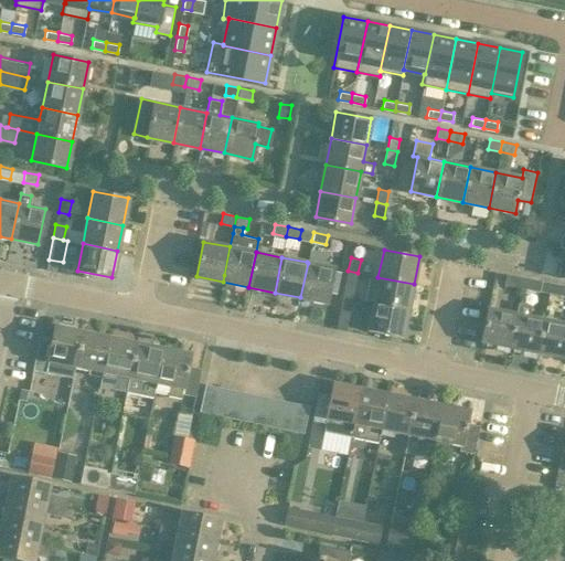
[(308,263),(300,297),(327,303),(329,289),(333,268),(333,267),(308,263)]
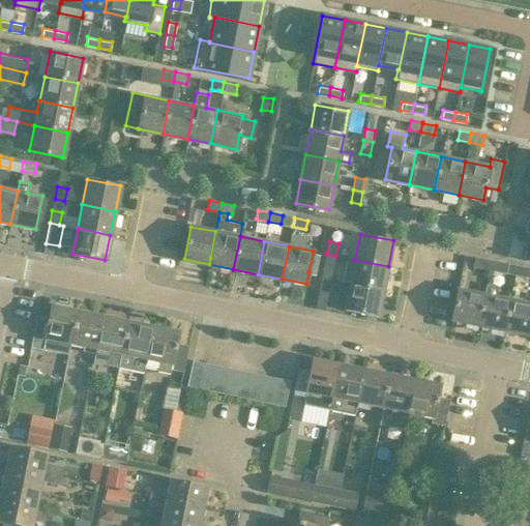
[(315,272),(319,254),(313,252),(308,271),(315,272)]
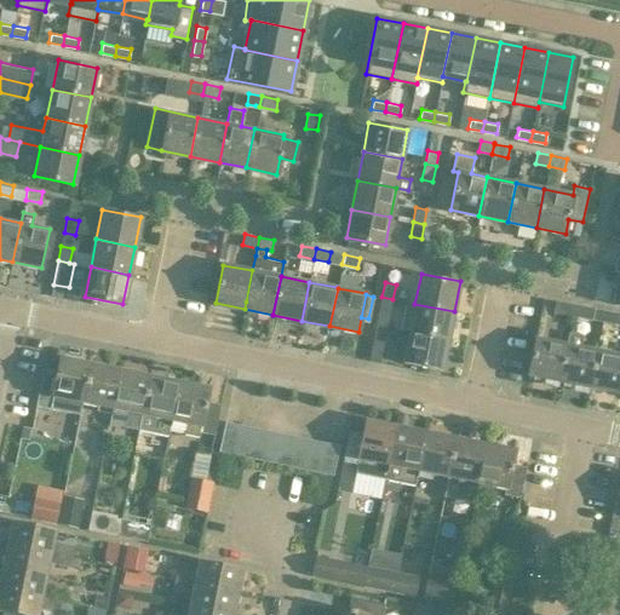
[(377,326),(375,326),(386,328),(388,327),(390,312),(392,299),(382,297),(379,309),(379,311),(377,326)]
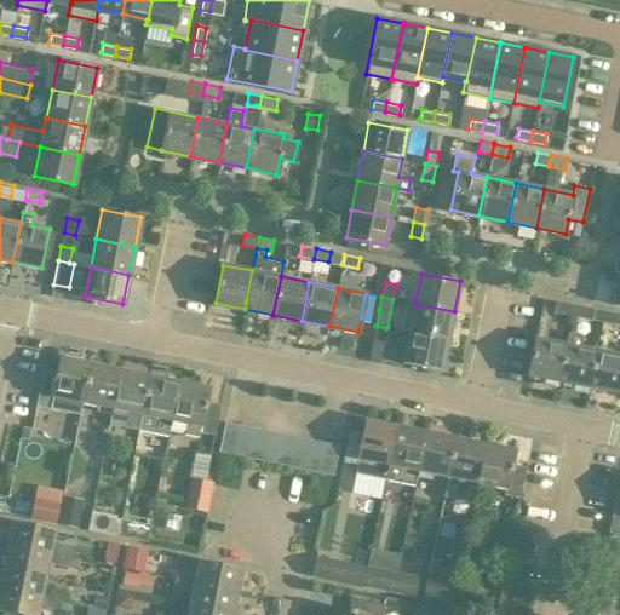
[(574,304),(557,299),(555,311),(572,315),(574,304)]
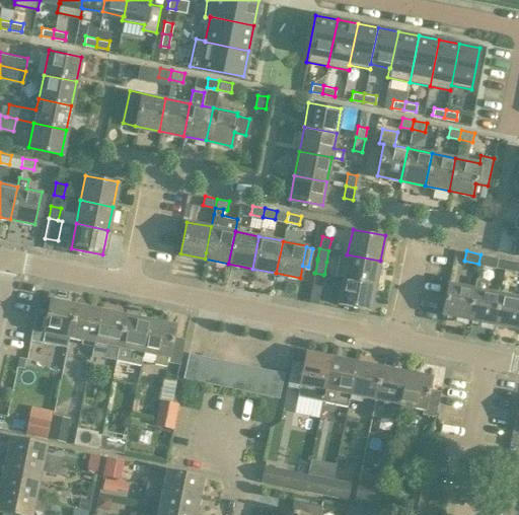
[(347,254),(343,279),(375,285),(380,261),(347,254)]
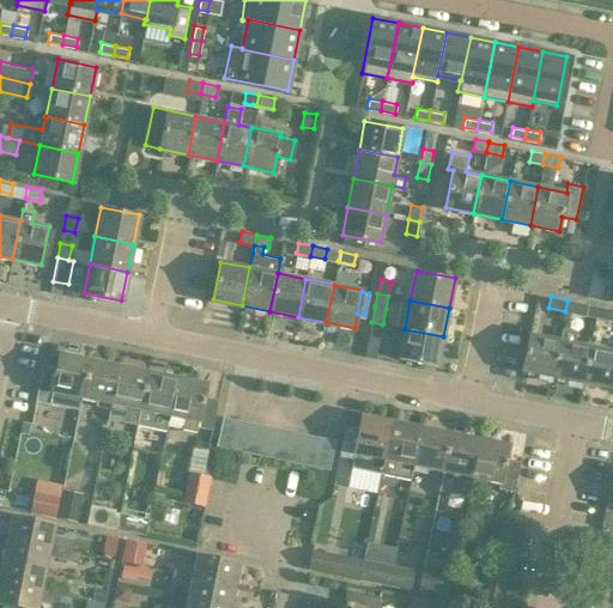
[(589,305),(569,301),(568,301),(565,311),(587,316),(589,305)]
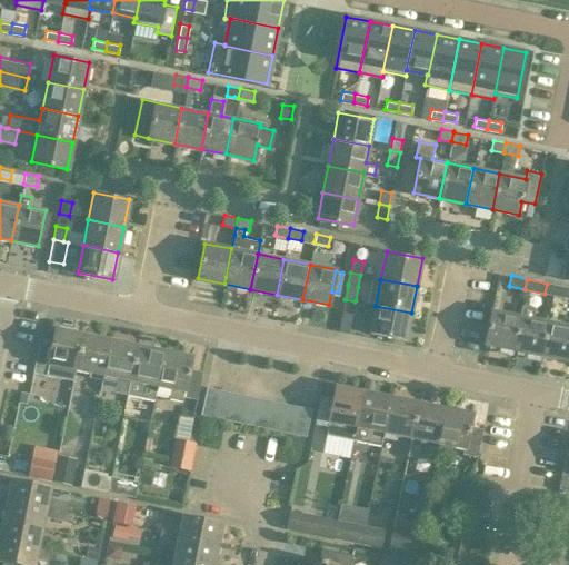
[(345,299),(342,313),(352,314),(355,301),(345,299)]
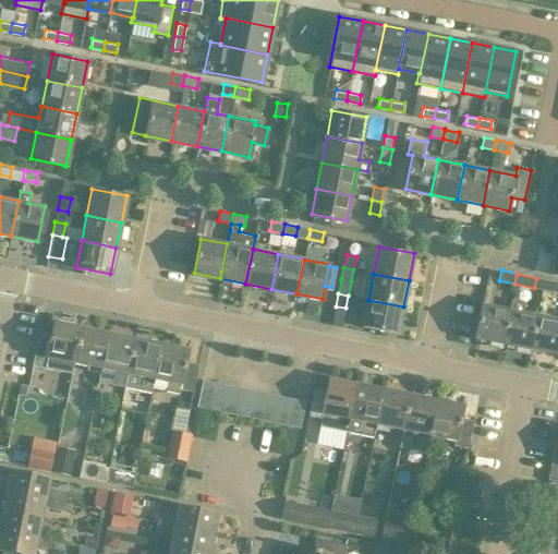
[(504,342),(530,348),(536,315),(523,312),(525,300),(512,298),(510,310),(504,342)]
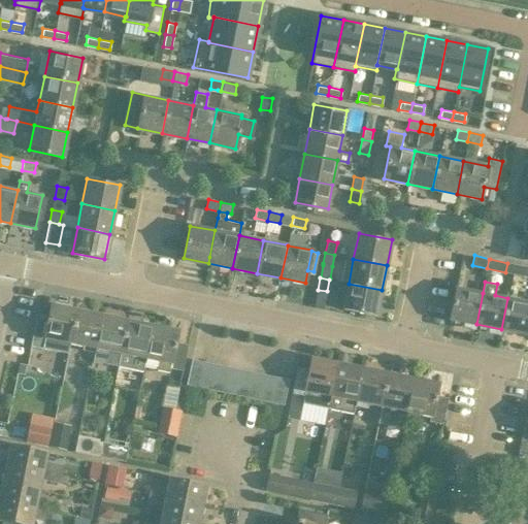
[(376,315),(382,290),(349,284),(343,308),(376,315)]
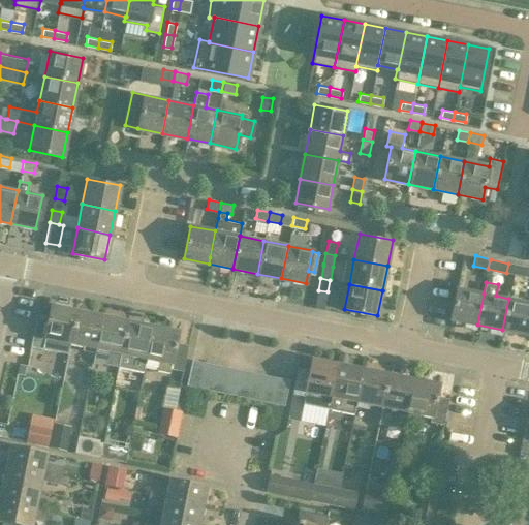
[(477,325),(484,294),(459,288),(452,319),(477,325)]
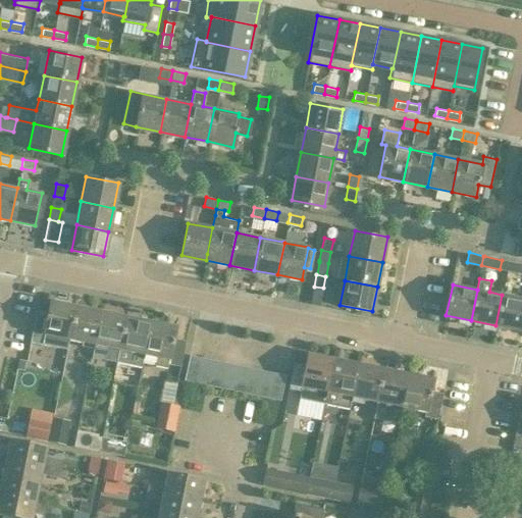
[(496,325),(497,325),(521,330),(521,326),(521,298),(502,295),(496,325)]
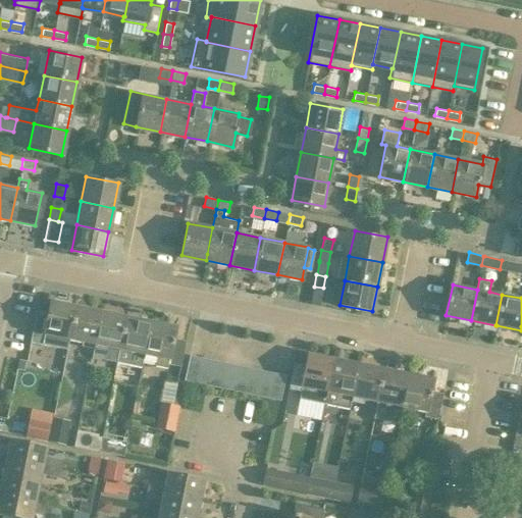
[(32,334),(44,337),(43,342),(67,348),(69,338),(76,305),(50,300),(48,311),(37,309),(32,334)]
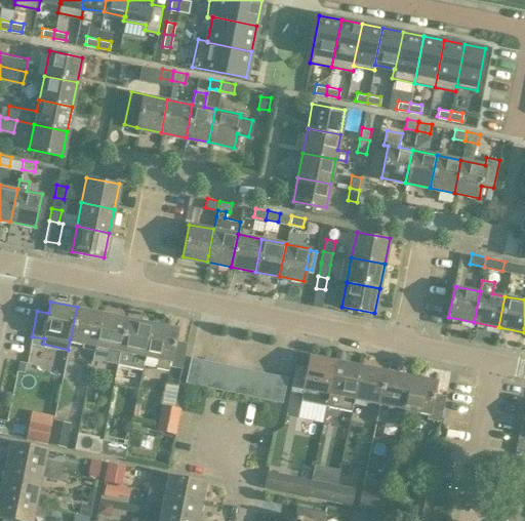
[(70,339),(95,345),(103,312),(77,307),(70,339)]
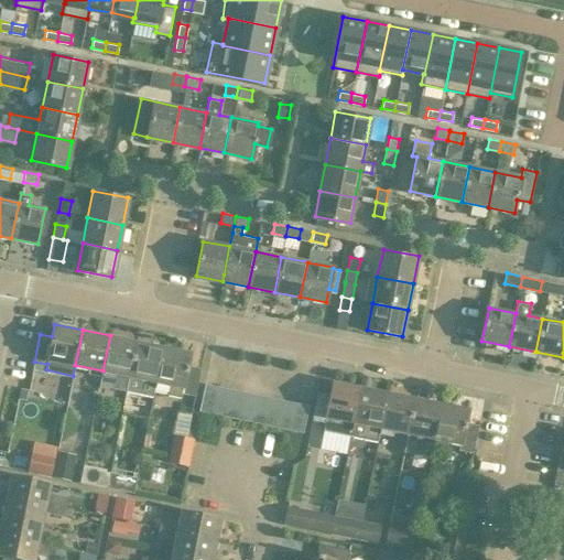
[(110,335),(102,370),(129,376),(137,341),(110,335)]
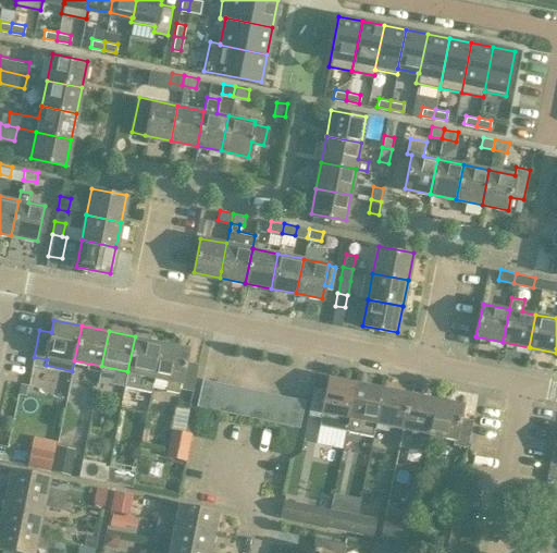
[(127,371),(125,384),(151,390),(153,377),(155,378),(162,342),(135,336),(127,371)]
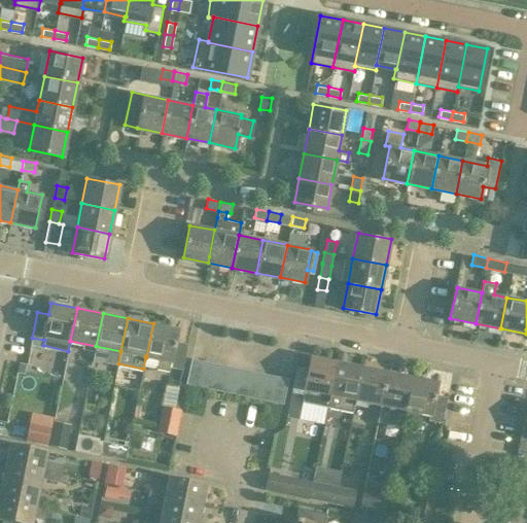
[(178,329),(153,323),(146,357),(160,359),(157,368),(169,370),(170,365),(182,369),(187,343),(176,340),(178,329)]
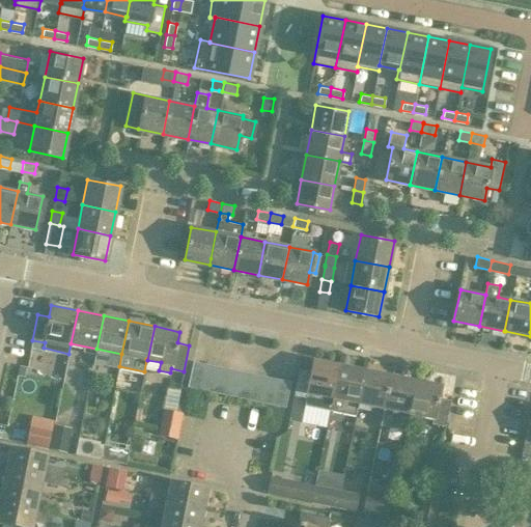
[(296,393),(307,396),(305,404),(331,409),(340,364),(315,359),(312,370),(301,368),(296,393)]
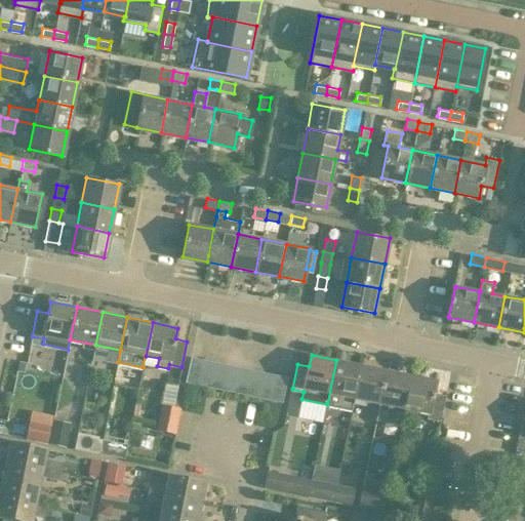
[(198,384),(203,359),(191,356),(186,381),(198,384)]
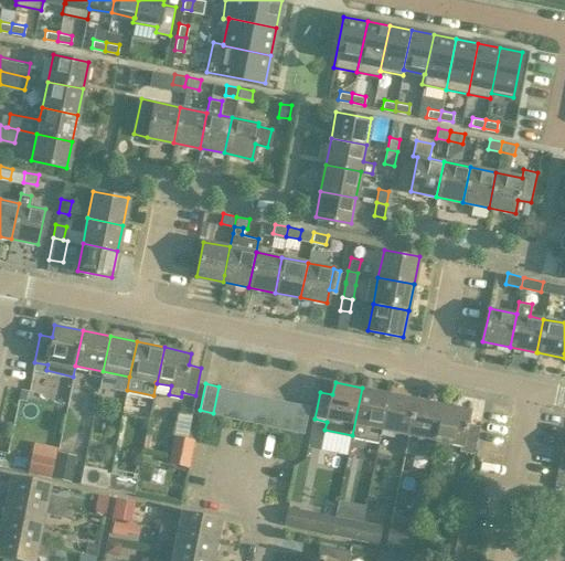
[(213,413),(226,415),(232,389),(219,387),(213,413)]
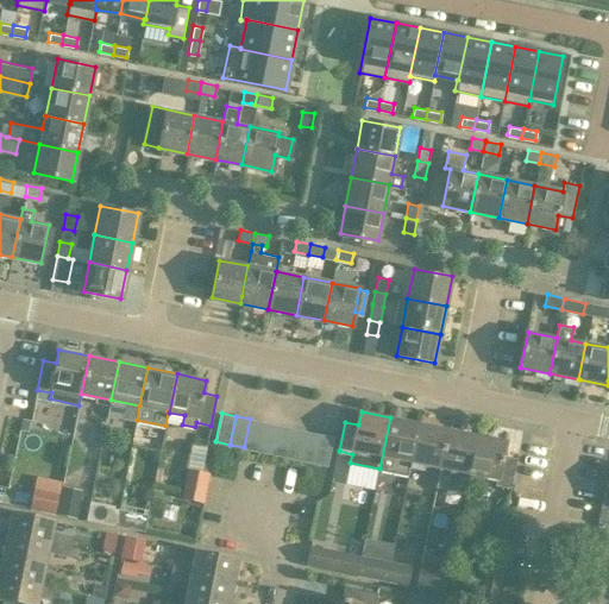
[(419,423),(390,417),(380,469),(408,474),(412,461),(419,423)]
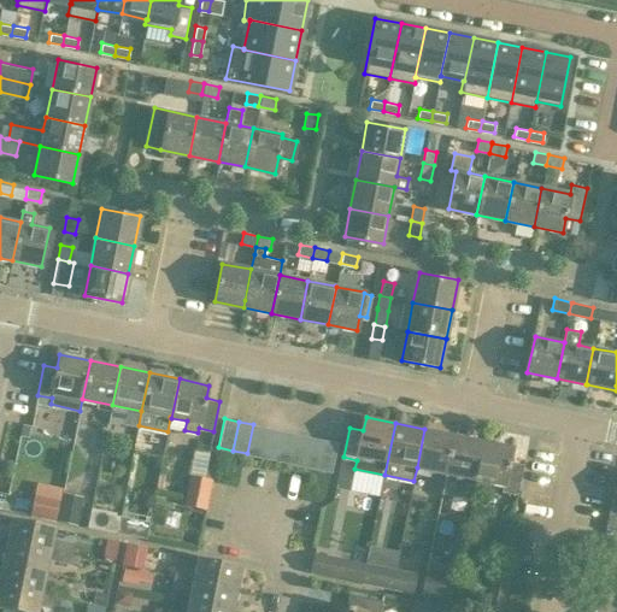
[(262,457),(268,428),(253,424),(247,453),(262,457)]
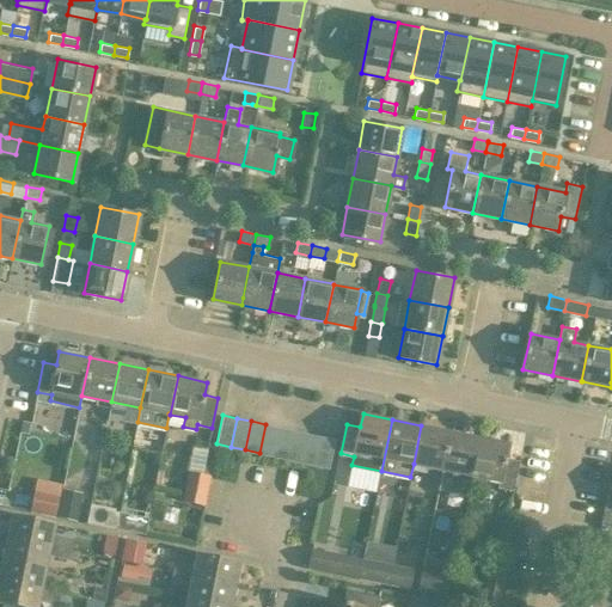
[(259,453),(274,455),(280,427),(265,424),(259,453)]
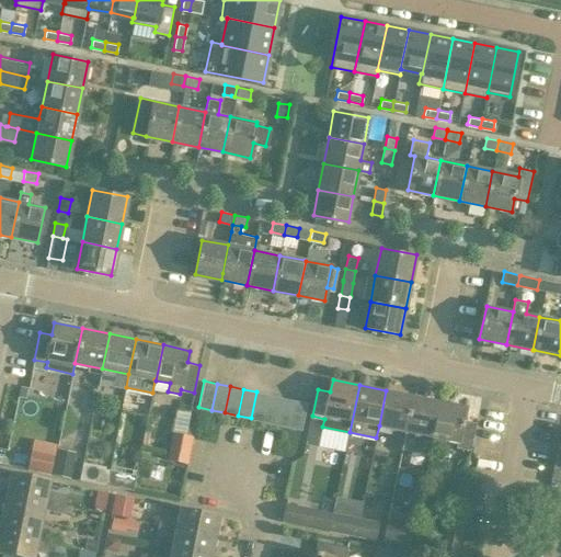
[(404,431),(411,396),(386,390),(379,425),(404,431)]
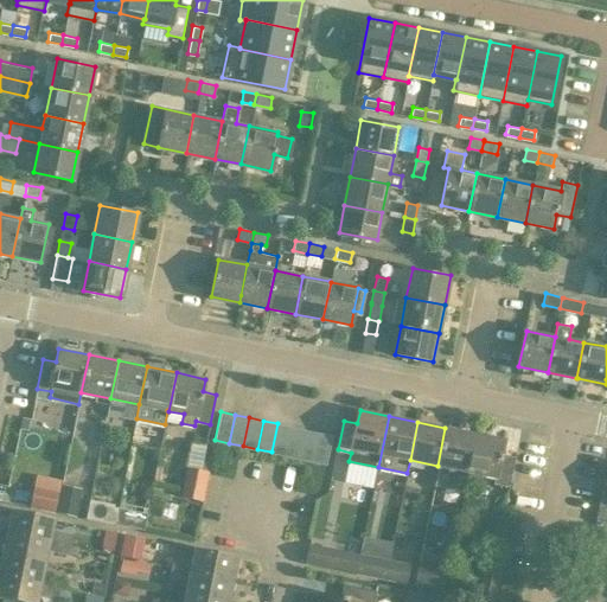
[(272,452),(286,455),(292,426),(278,423),(272,452)]
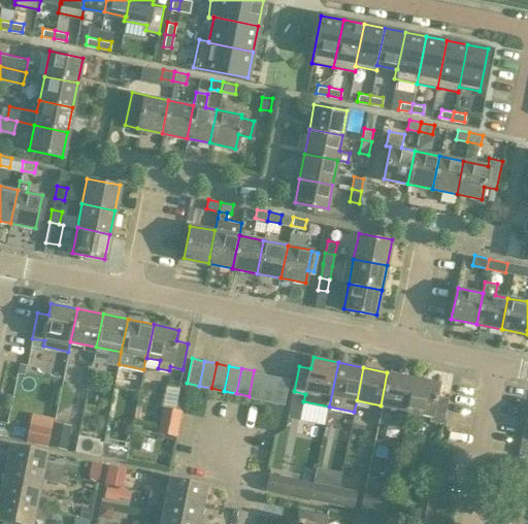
[(260,398),(265,373),(254,370),(249,396),(260,398)]
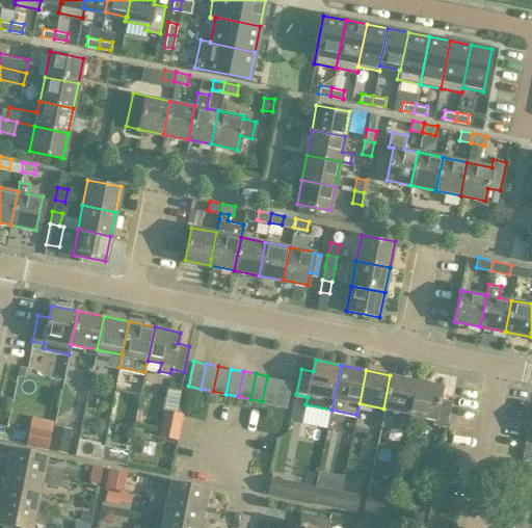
[(409,414),(417,380),(390,375),(383,408),(409,414)]
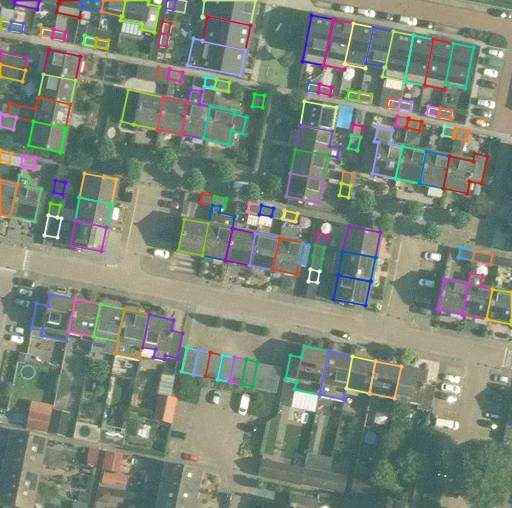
[(252,386),(264,389),(269,364),(257,362),(252,386)]
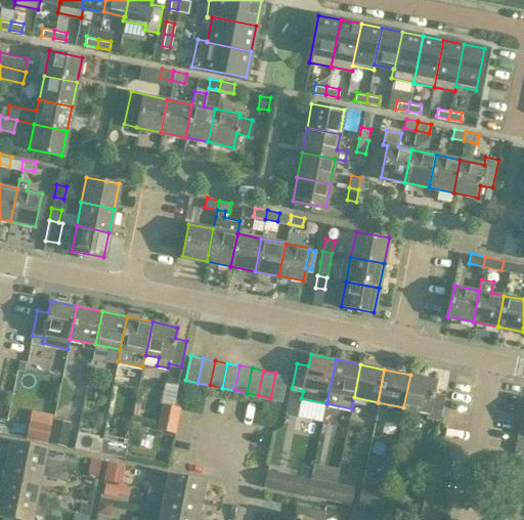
[(281,400),(287,376),(275,373),(270,398),(281,400)]
